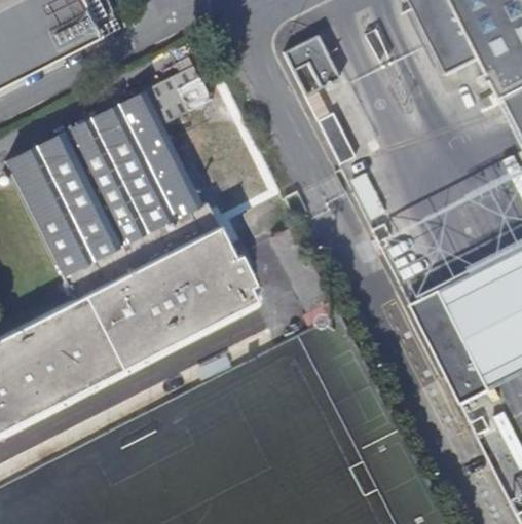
[(0,0),(0,86),(76,48),(51,0),(0,0)]
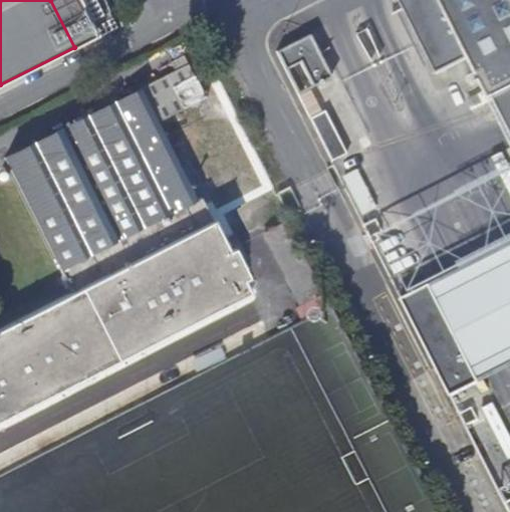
[(50,0),(74,47),(104,31),(97,18),(93,20),(82,0),(50,0)]
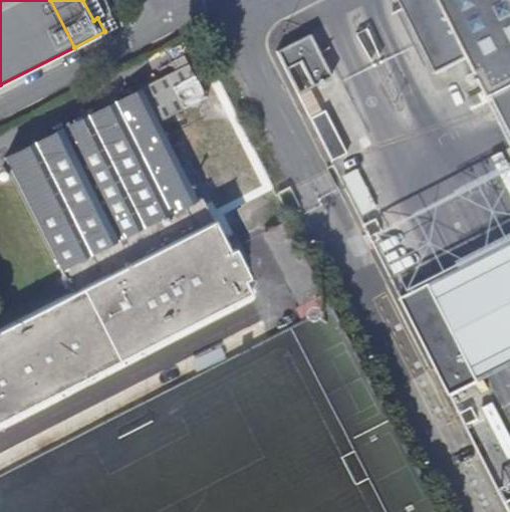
[(82,0),(93,20),(97,18),(117,8),(116,6),(115,3),(114,0),(82,0)]
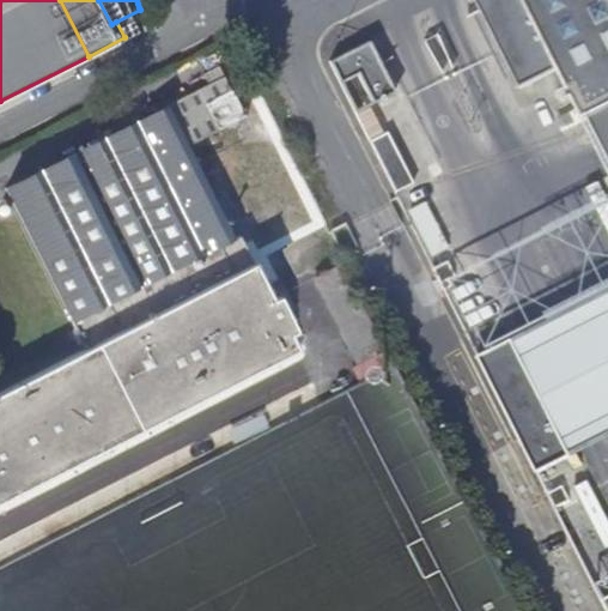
[(478,0),(523,88),(560,68),(607,162),(607,0),(478,0)]
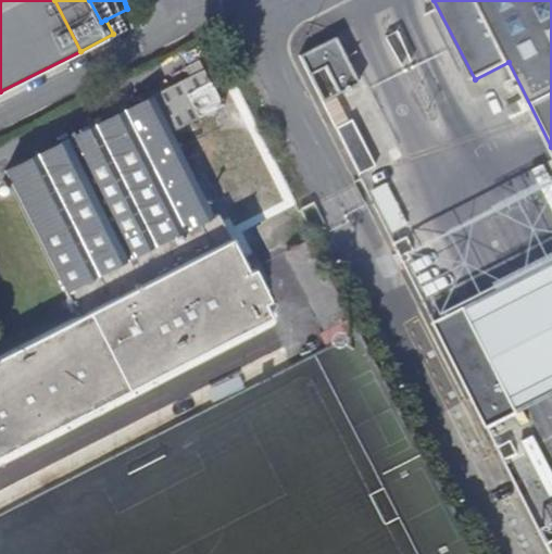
[(340,93),(360,83),(337,36),(316,47),(340,93)]
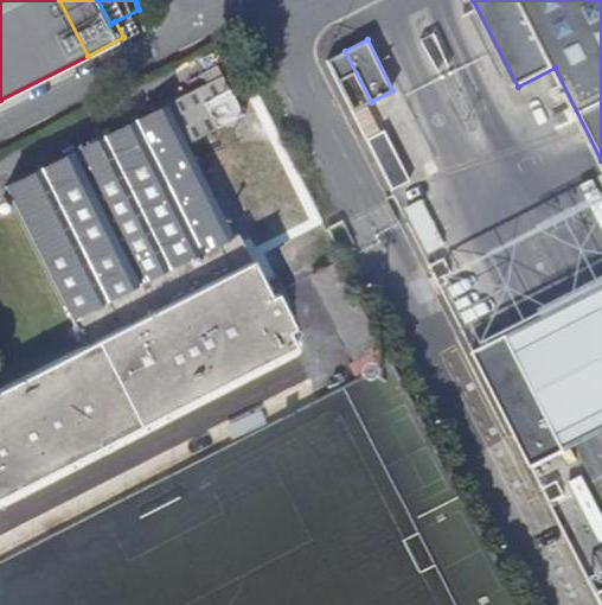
[(230,89),(205,101),(218,125),(242,113),(230,89)]
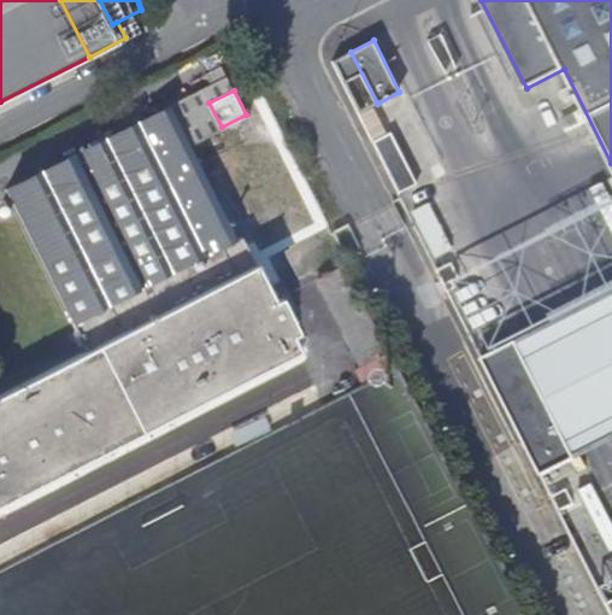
[(240,240),(172,105),(9,188),(90,351),(0,396),(0,507),(305,352),(296,337),(304,332),(288,299),(280,304),(246,238),(240,240)]
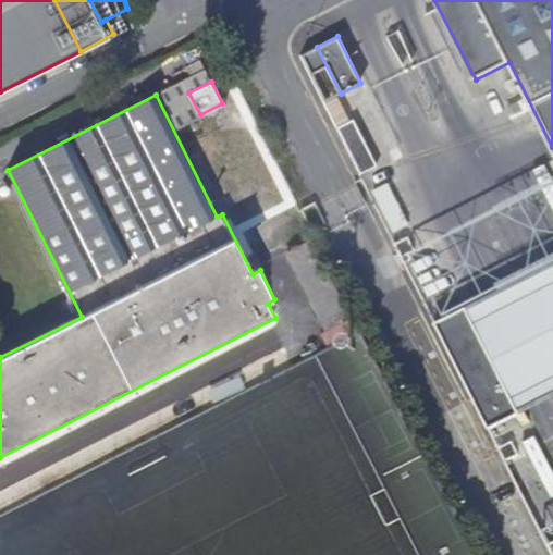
[(361,174),(377,165),(354,120),(338,127),(361,174)]
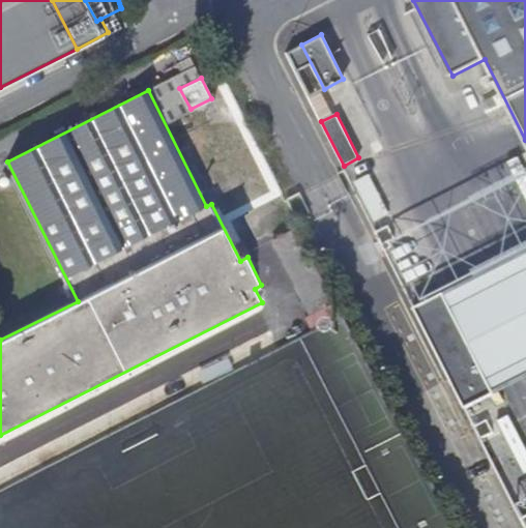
[(378,233),(387,251),(395,246),(392,242),(398,239),(391,226),(378,233)]
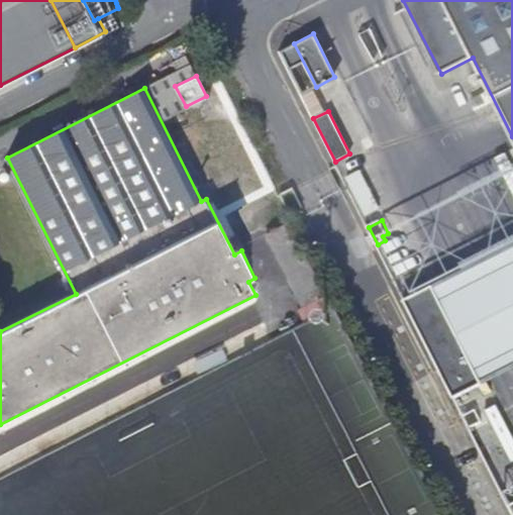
[(295,223),(272,234),(299,289),(322,277),(295,223)]
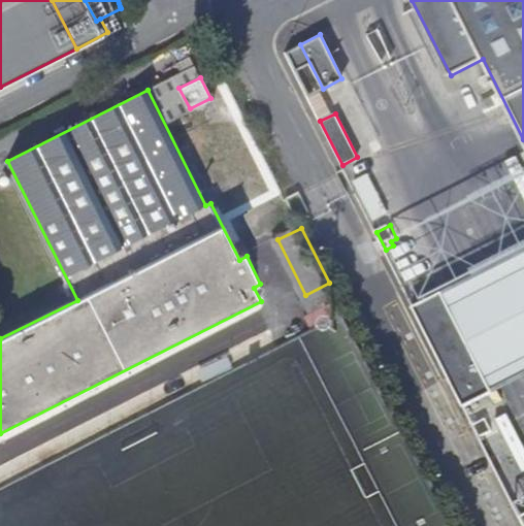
[(458,405),(523,371),(523,251),(408,305),(458,405)]
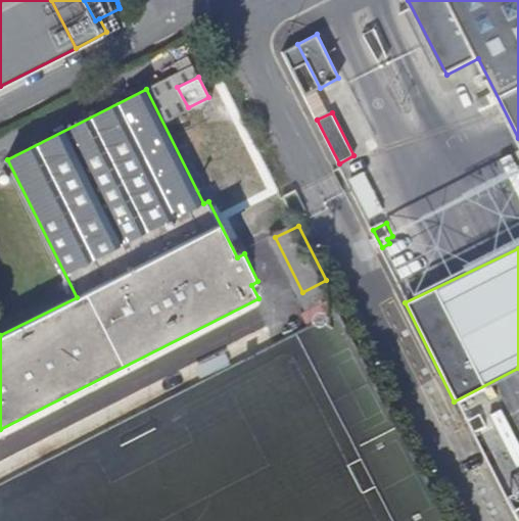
[(484,415),(471,422),(477,433),(490,427),(484,415)]
